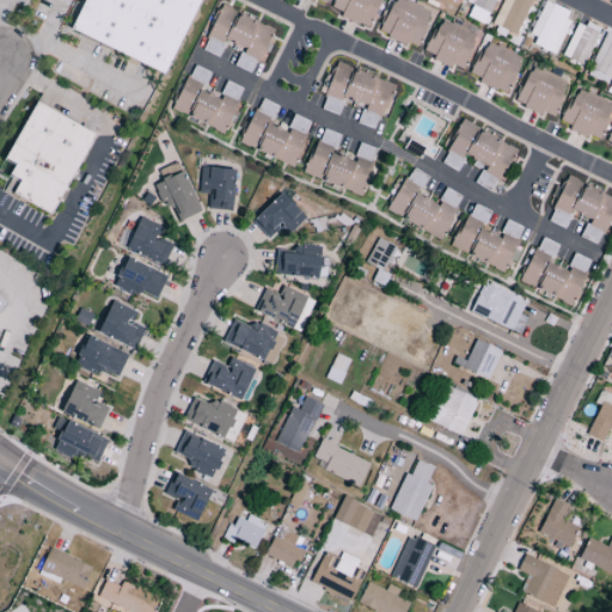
[(200,0),(85,0),(72,34),(169,74),(200,0)]
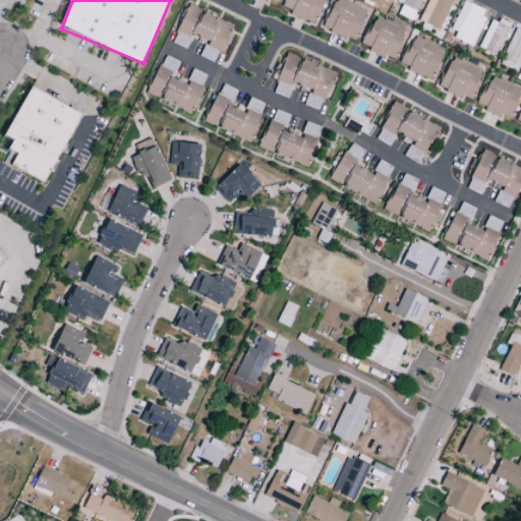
[(324,0),(286,0),(282,10),(312,24),(324,0)]
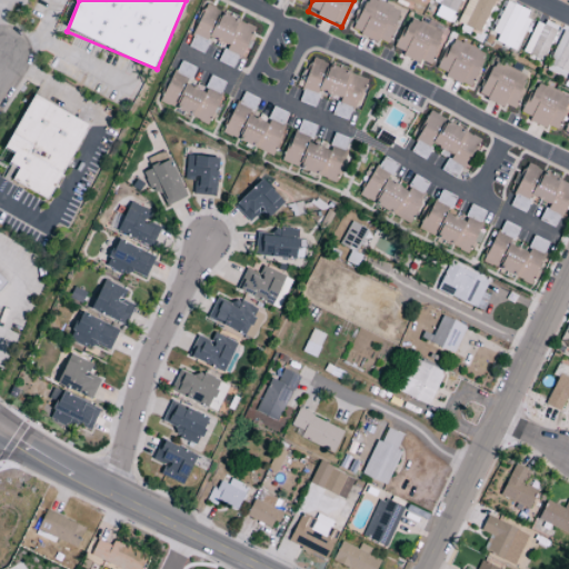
[(365,0),(351,31),(386,46),(400,12),(373,0),(365,0)]
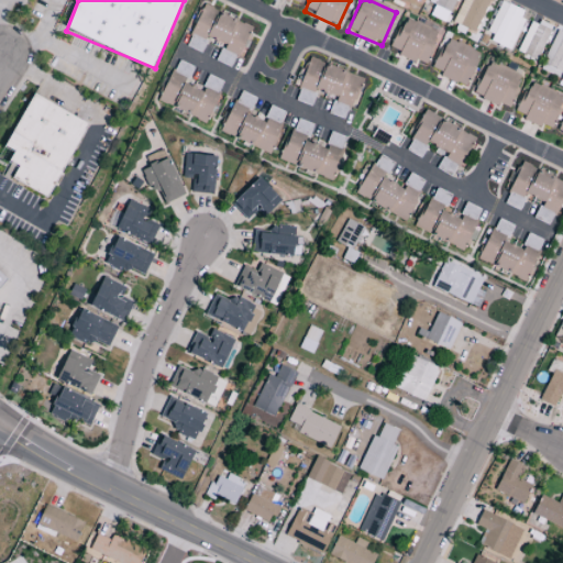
[(429,17),(448,23),(455,0),(428,0),(428,2),(433,4),(429,17)]
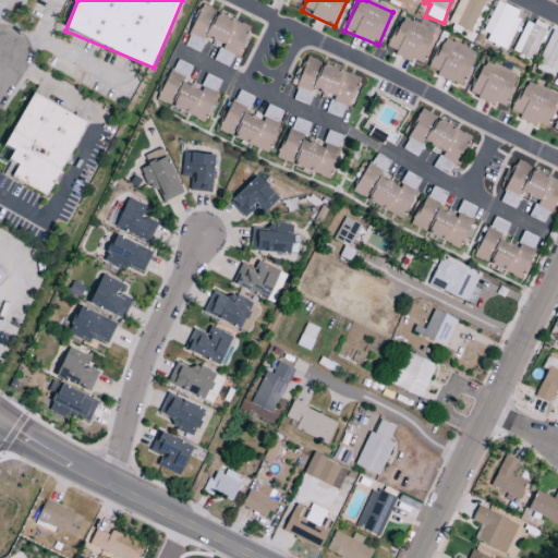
[(485,0),(457,0),(447,23),(471,33),(485,0)]
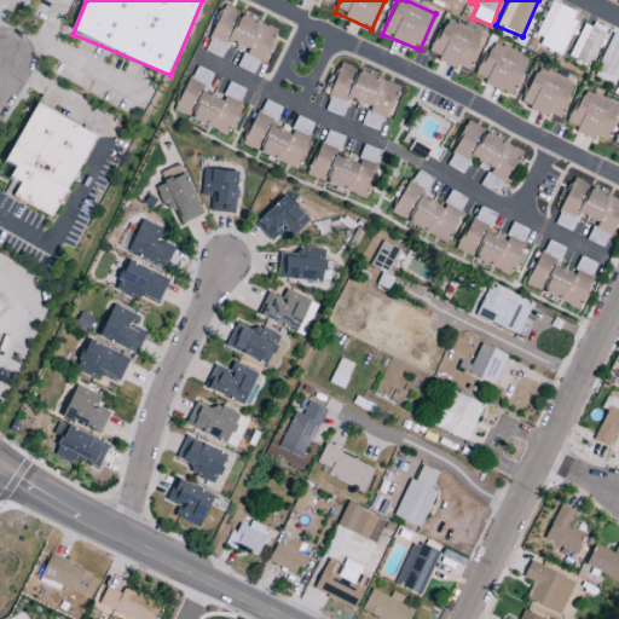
[(579,15),(551,1),(534,35),(542,39),(538,46),(559,56),(579,15)]
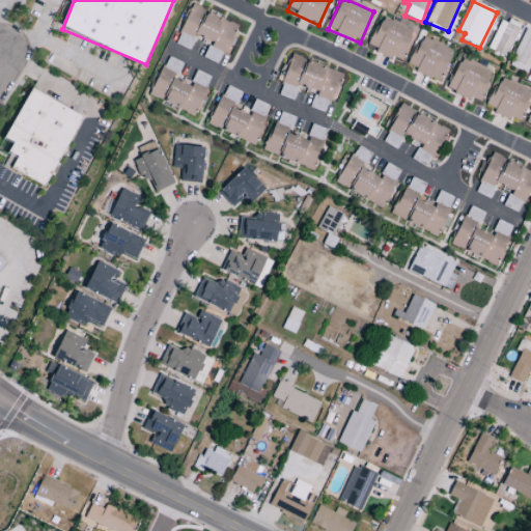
[(236,26),(191,6),(174,44),(189,51),(196,35),(211,42),(203,58),(219,65),(236,26)]
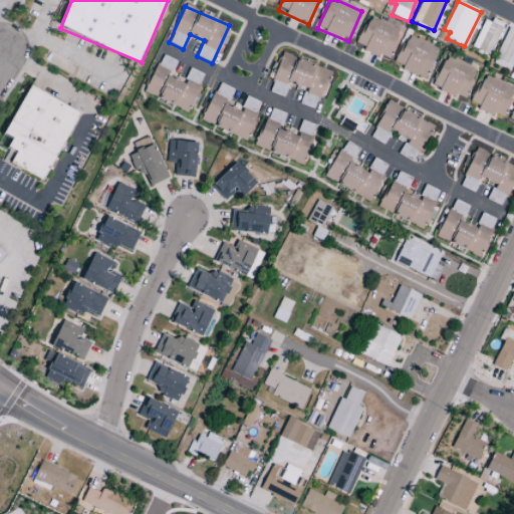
[(356,46),(387,59),(400,29),(368,16),(356,46)]
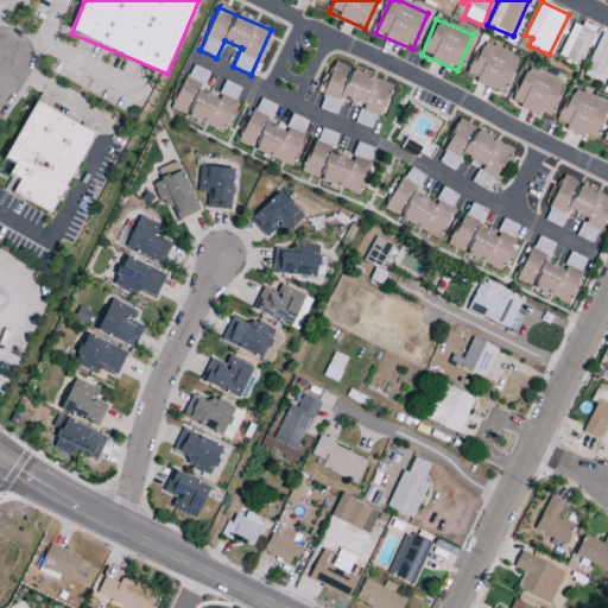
[(557,56),(578,67),(595,31),(574,21),(557,56)]
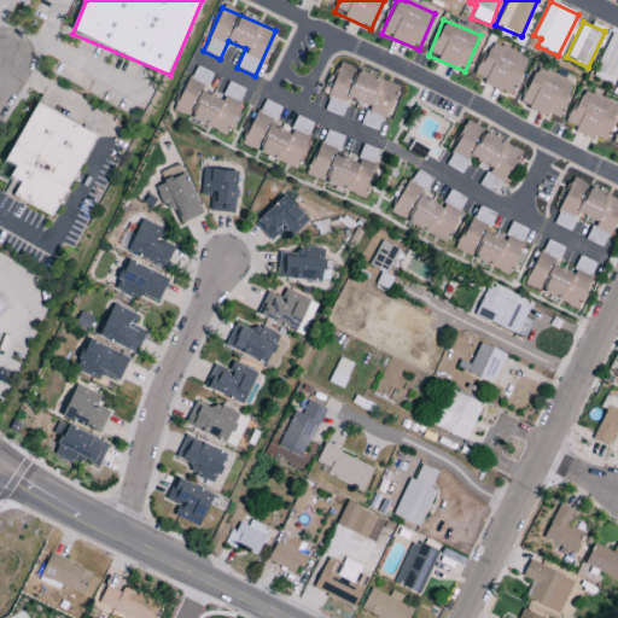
[(612,86),(617,74),(617,35),(612,33),(590,76),(612,86)]
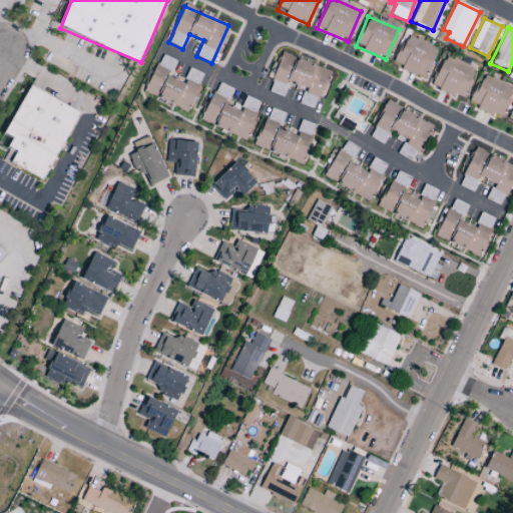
[(394,66),(425,78),(437,48),(406,35),(394,66)]
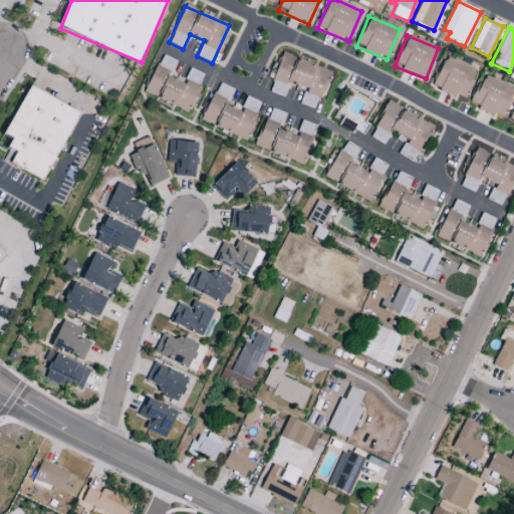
[(331,71),(282,53),(268,91),(283,96),(288,82),(305,88),(299,103),(313,109),(319,95),(322,96),(331,71)]
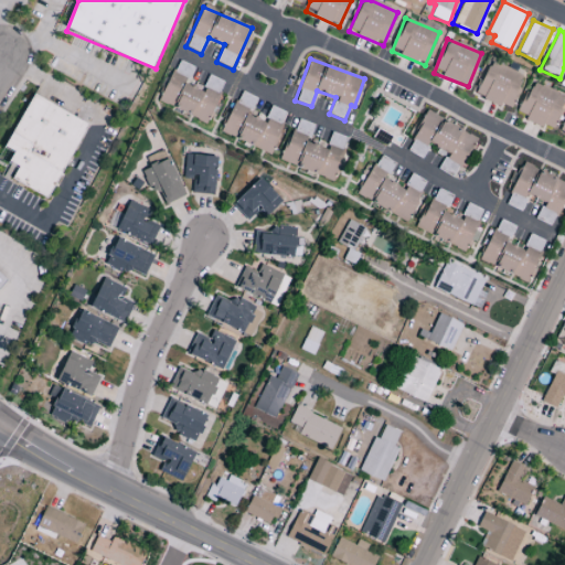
[(159,103),(206,124),(224,83),(209,76),(201,93),(184,85),(192,67),(177,61),(159,103)]
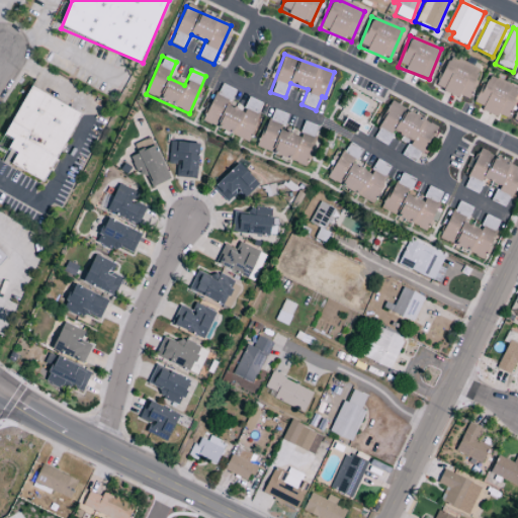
[(479,69),(448,57),(436,88),(467,100),(479,69)]
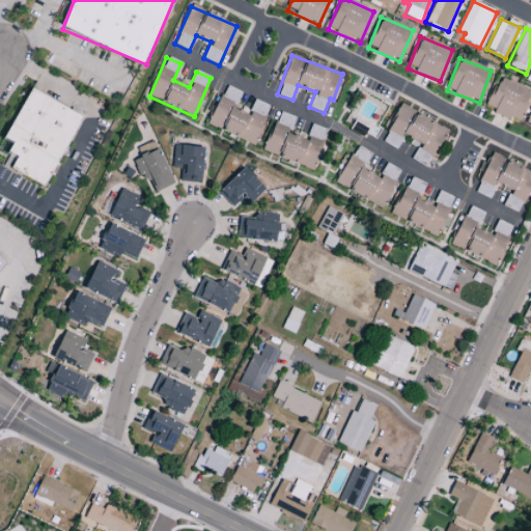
[(518,122),(530,90),(499,78),(485,109),(518,122)]
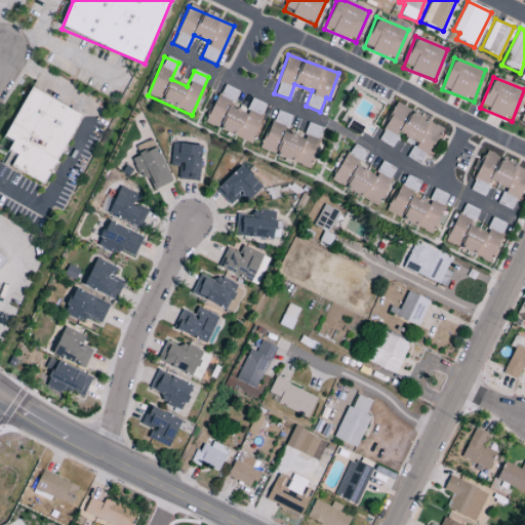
[(251,143),(266,105),(251,99),(245,114),(231,109),(237,91),(220,85),(206,125),(251,143)]
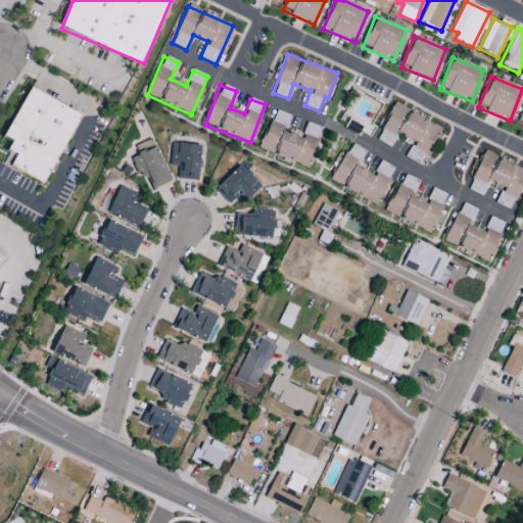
[(80,113),(29,88),(4,137),(11,141),(7,149),(16,154),(9,167),(45,184),(80,113)]
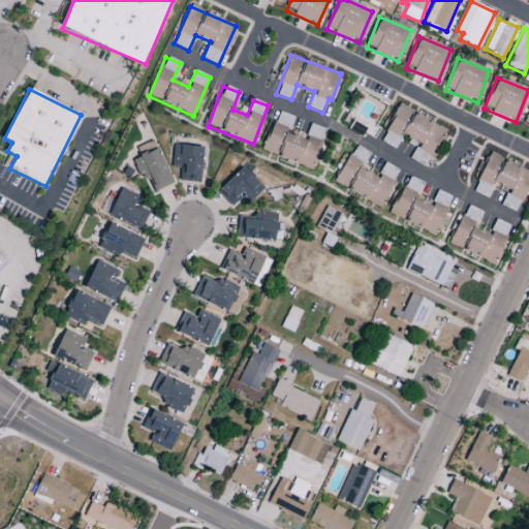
[(445,129),(400,104),(380,141),(395,149),(402,134),(418,144),(410,159),(425,167),(445,129)]
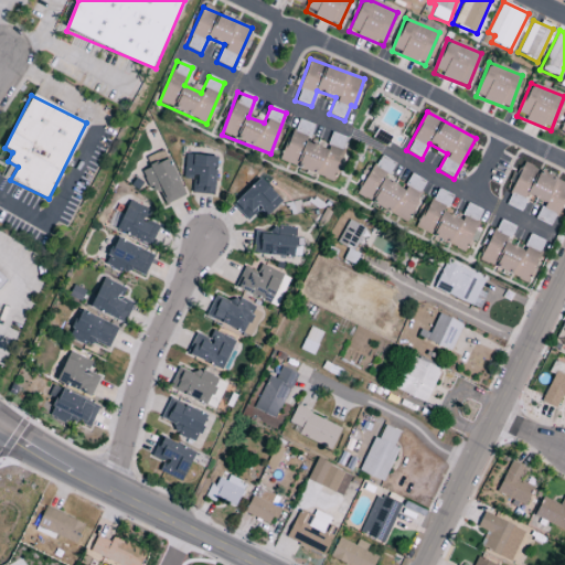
[(333,180),(347,138),(331,134),(326,149),(307,142),(312,125),(295,119),(280,163),(333,180)]
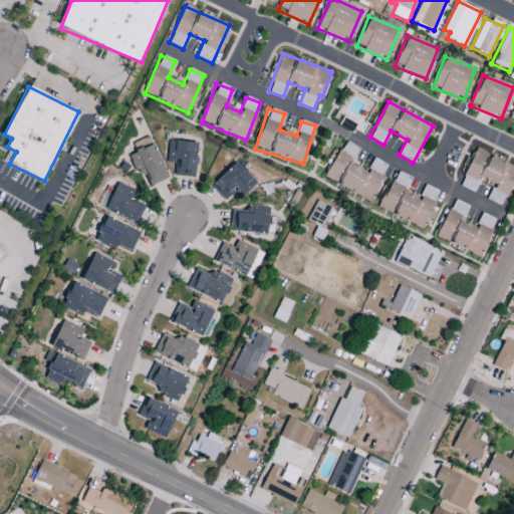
[(194,178),(197,143),(168,141),(167,161),(177,162),(175,176),(194,178)]
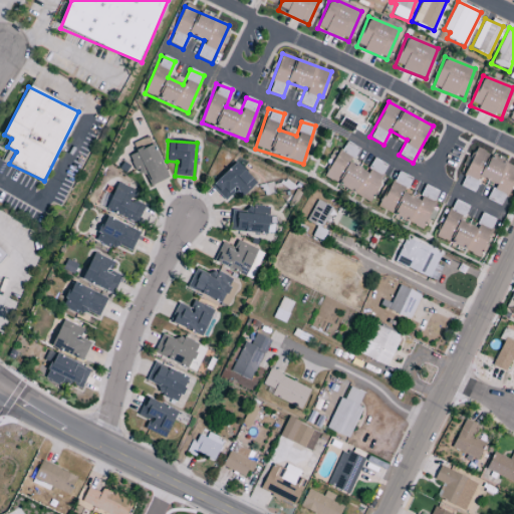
[(324,178),(369,202),(388,167),(373,159),(366,173),(350,165),(358,149),(343,142),(324,178)]
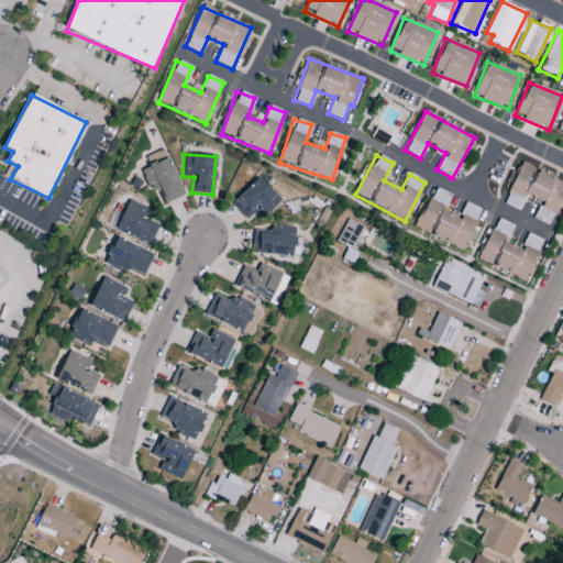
[(184,195),(167,158),(156,163),(155,163),(140,169),(152,194),(158,191),(164,205),(184,195)]
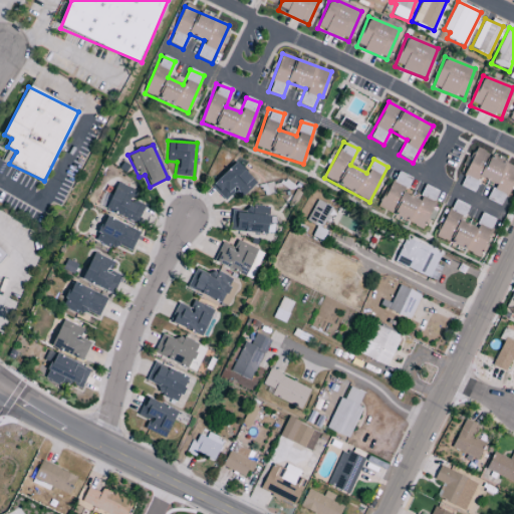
[(513,179),(513,166),(476,149),(459,186),(473,192),(480,178),(494,185),(487,200),(502,207),(513,179)]
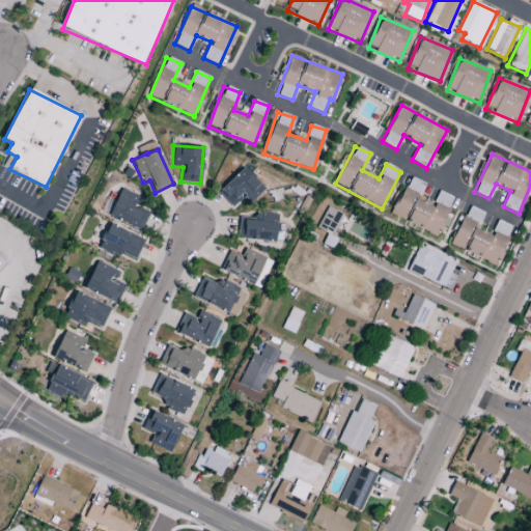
[(264,190),(244,168),(217,192),(231,207),(243,196),(250,204),(264,190)]
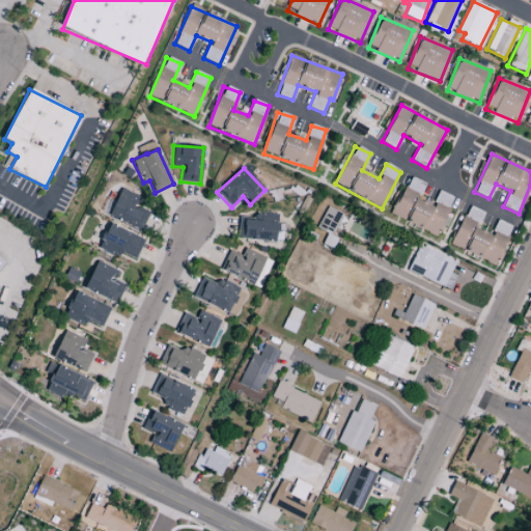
[(438,235),(453,197),(439,192),(432,207),(418,201),(425,184),(408,176),(391,217),(438,235)]
